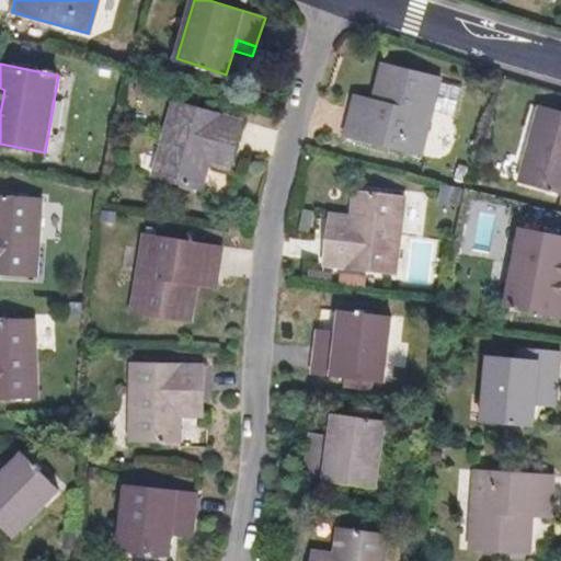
[(421,156),(442,80),(382,64),(374,101),(371,113),(352,109),(345,136),(421,156)]
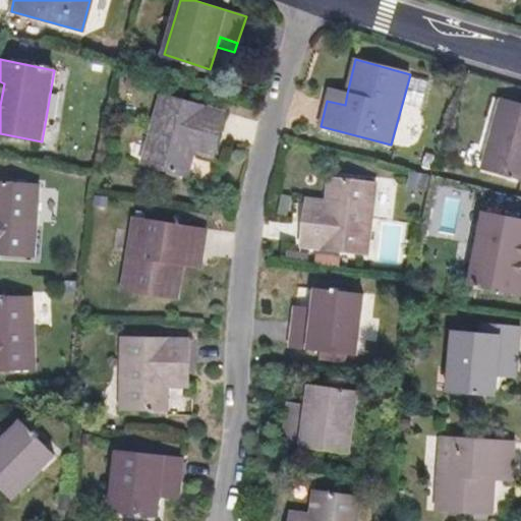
[(345,105),(347,94),(331,89),(327,101),(345,105)]
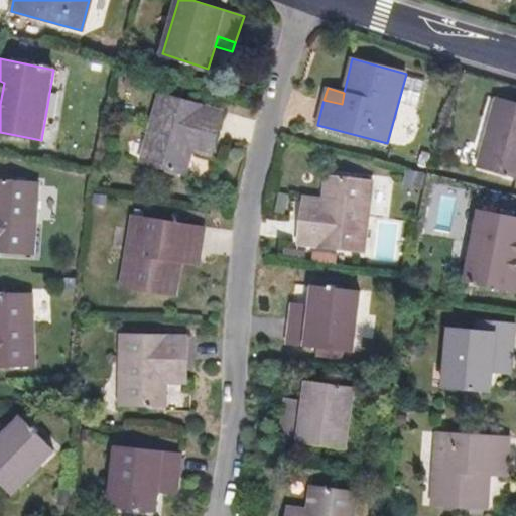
[(214,148),(224,111),(158,94),(139,161),(184,174),(190,152),(194,142),(214,148)]
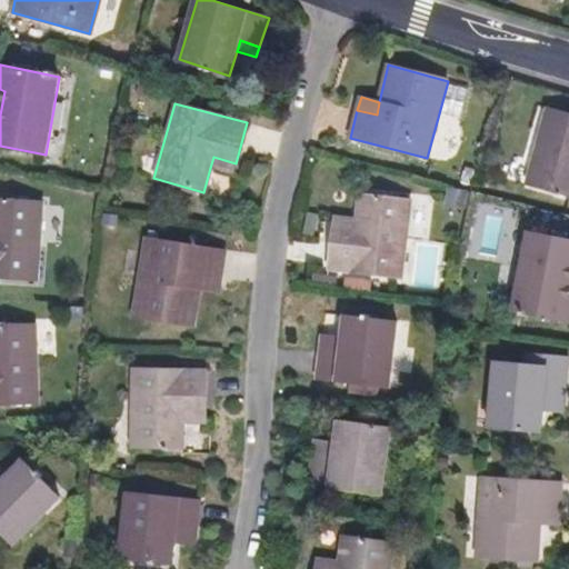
[(568,112),(546,107),(527,182),(568,193),(568,112)]
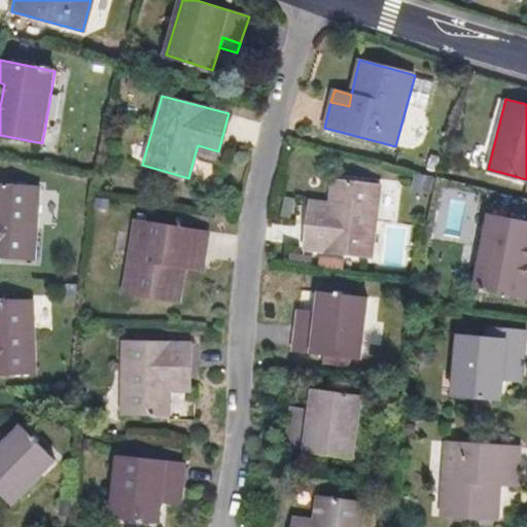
[(215,162),(218,151),(198,145),(195,155),(215,162)]
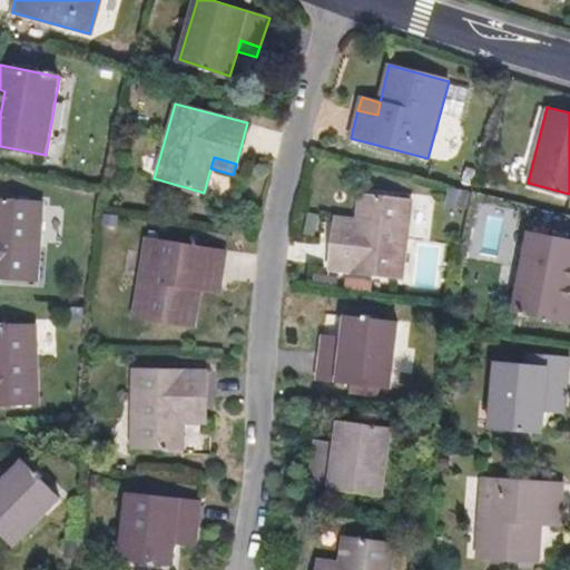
[(403,279),(412,203),(360,197),(356,220),(355,233),(334,229),(330,271),(403,279)]
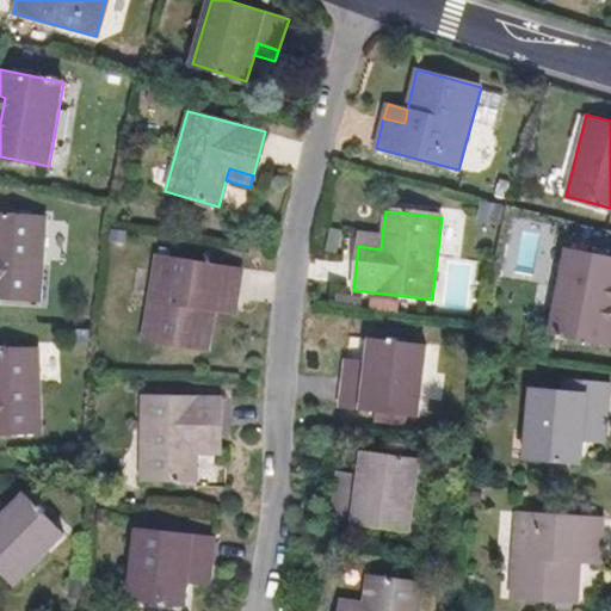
[(0,297),(41,301),(47,217),(0,214),(0,297)]
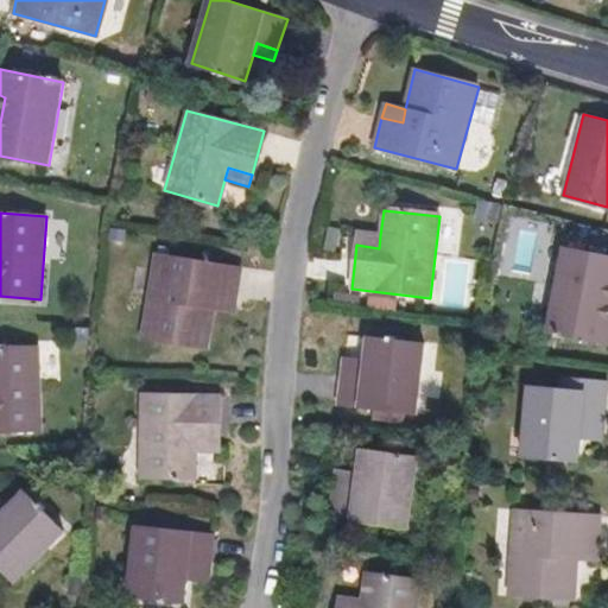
[(379,248),(380,235),(358,232),(356,245),(379,248)]
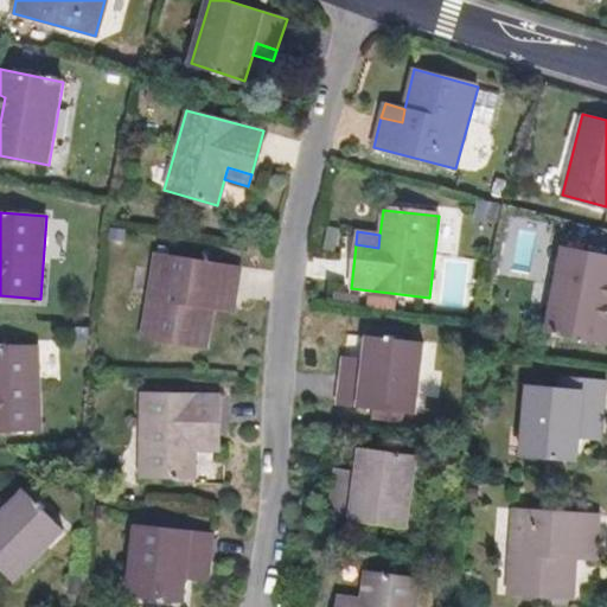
[(606,317),(606,314),(606,255),(564,247),(547,331),(606,343),(606,317)]
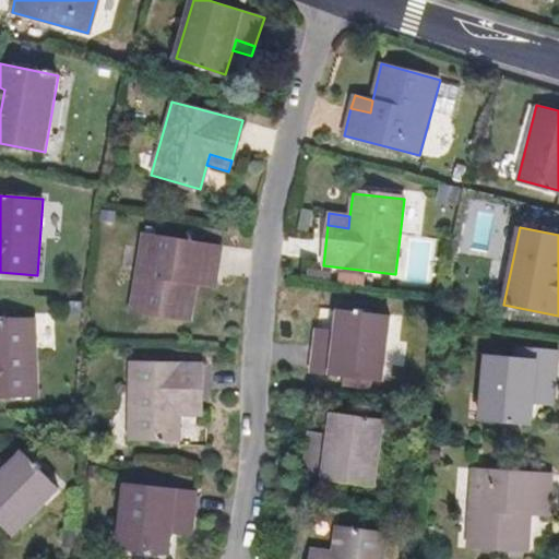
[(197,285),(199,273),(217,277),(222,248),(144,235),(131,312),(190,323),(197,285)]
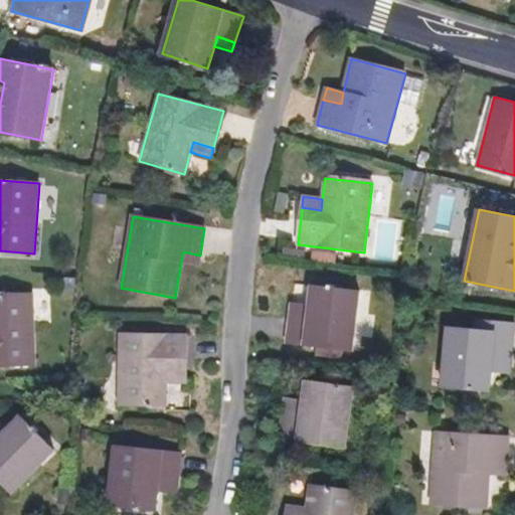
[(198,266),(200,255),(183,251),(181,263),(198,266)]
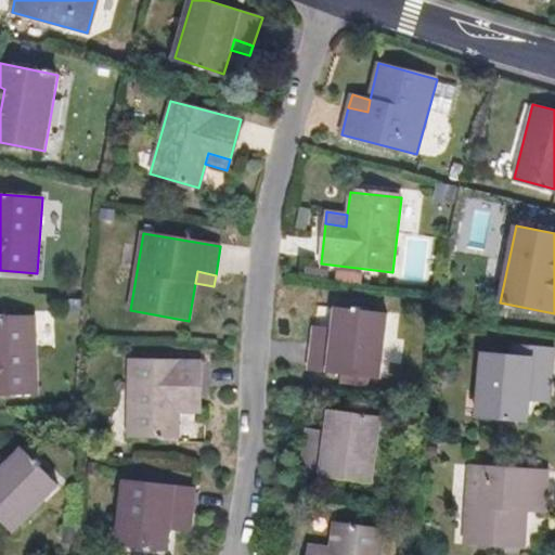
[(337,287),(363,291),(365,278),(338,274),(337,287)]
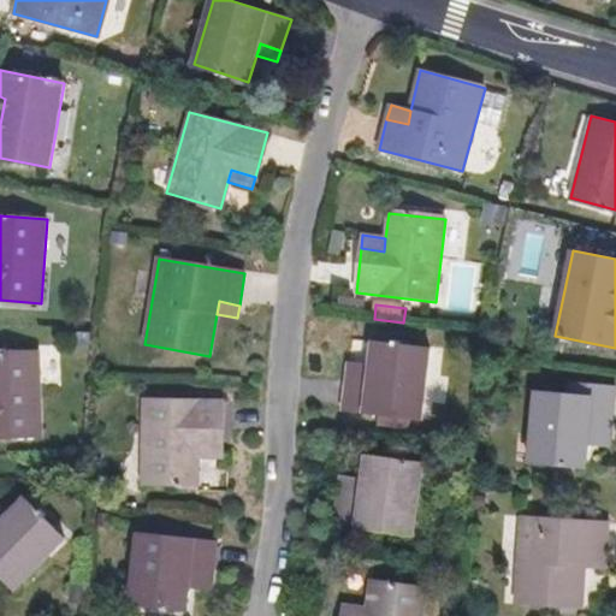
[(422,421),(431,350),(374,344),(372,371),(371,383),(349,379),(344,412),(422,421)]
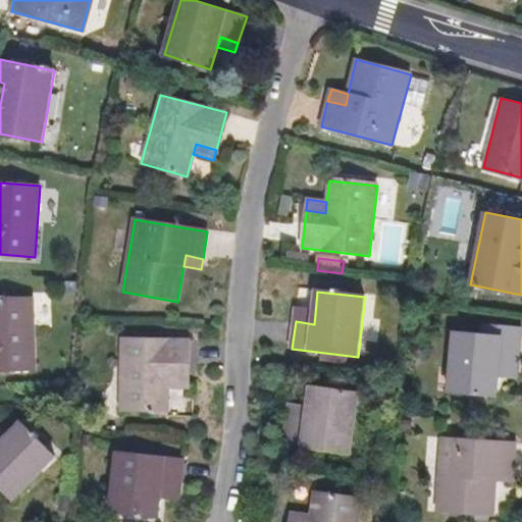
[(0,371),(36,371),(35,300),(0,300),(0,371)]
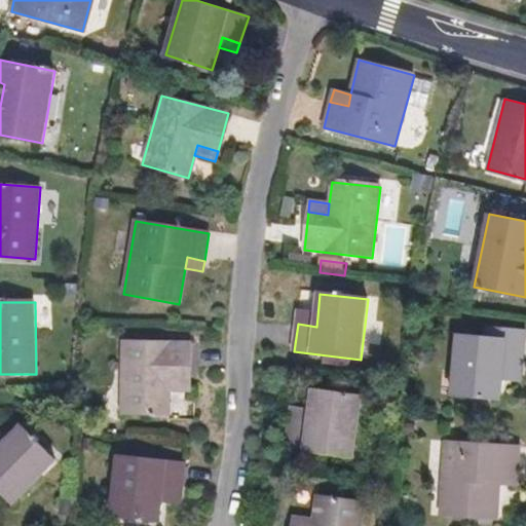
[(316,327),(317,316),(299,314),(298,324),(316,327)]
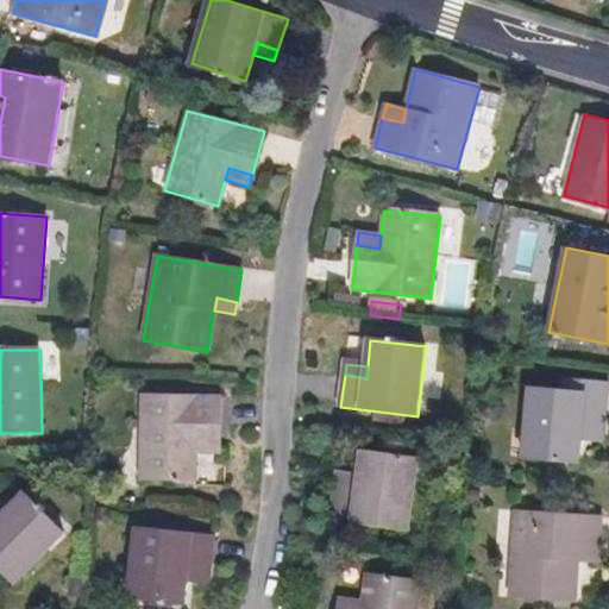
[(604,440),(607,395),(591,394),(592,382),(563,380),(563,390),(529,388),(522,472),(577,477),(579,453),(579,438),(604,440)]
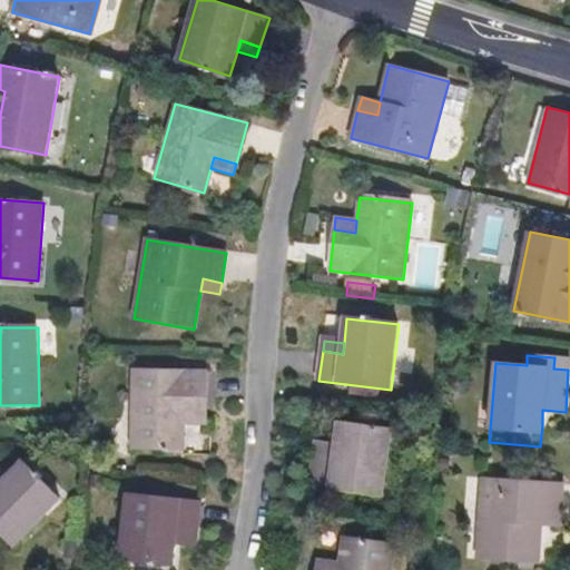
[(568,370),(569,359),(554,357),(553,369),(568,370)]
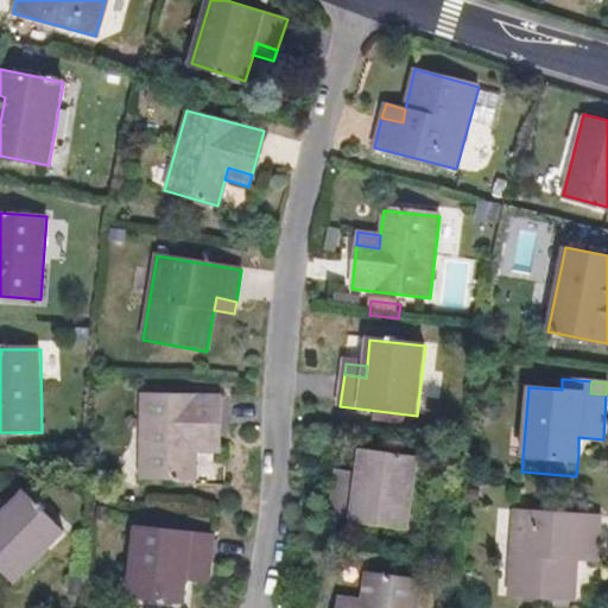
[(219,442),(221,398),(141,393),(138,476),(192,479),(194,453),(195,441),(219,442)]
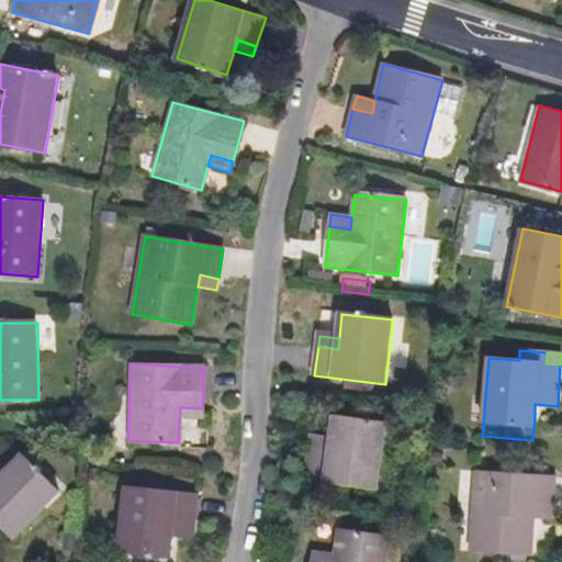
[(555,419),(558,406),(535,404),(535,418),(555,419)]
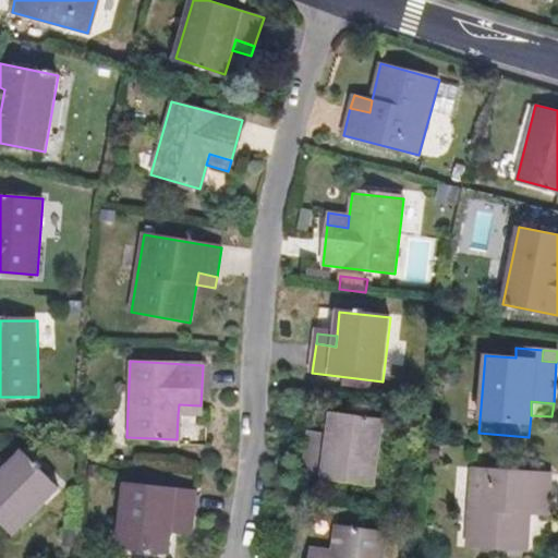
[(199,416),(201,405),(179,404),(178,415),(199,416)]
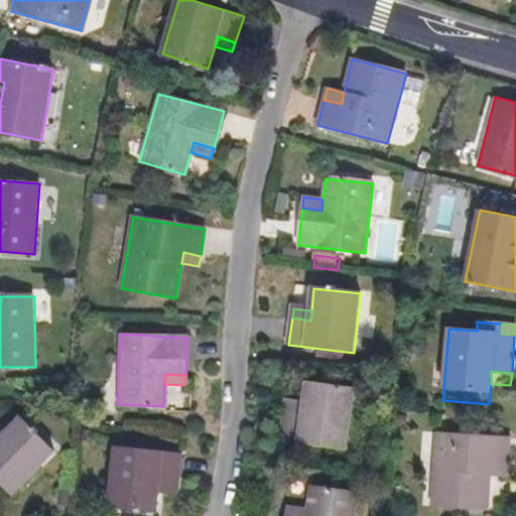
[(347,447),(352,410),(341,409),(344,387),(307,382),(304,403),(303,414),(285,412),(282,438),(347,447)]
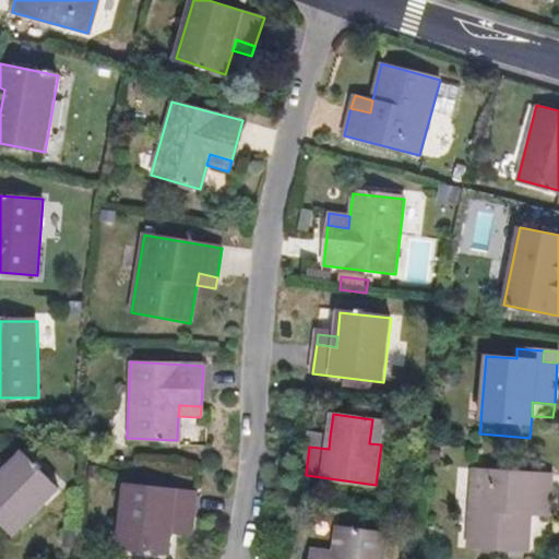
[(381,444),(384,421),(372,419),(369,443),(381,444)]
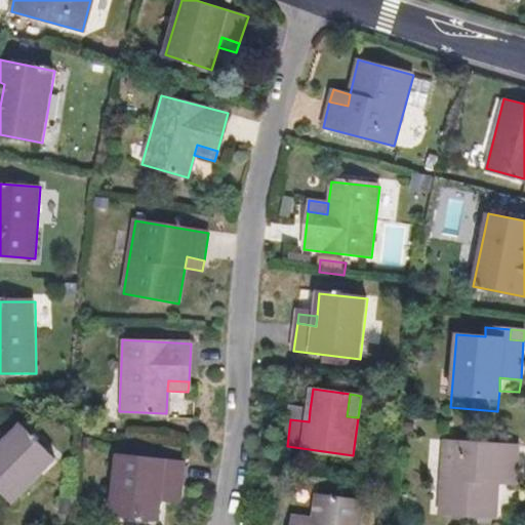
[(309,421),(310,410),(292,408),(290,419),(309,421)]
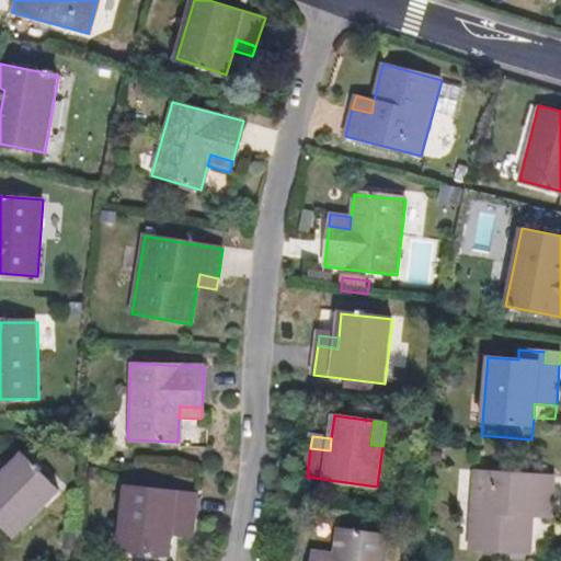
[(34,504),(52,485),(24,458),(8,474),(0,481),(0,527),(14,542),(44,513),(34,504)]
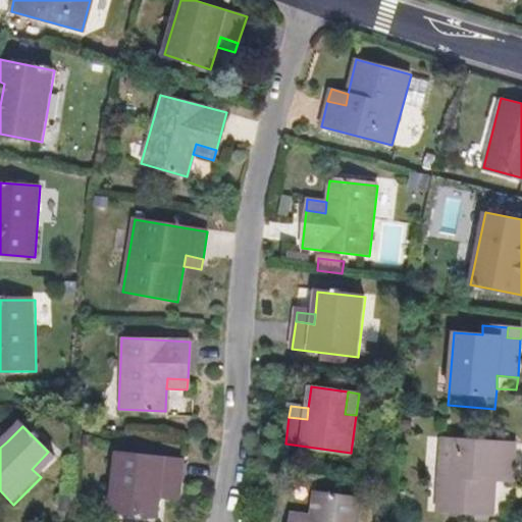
[(80,446),(87,431),(79,428),(72,442),(80,446)]
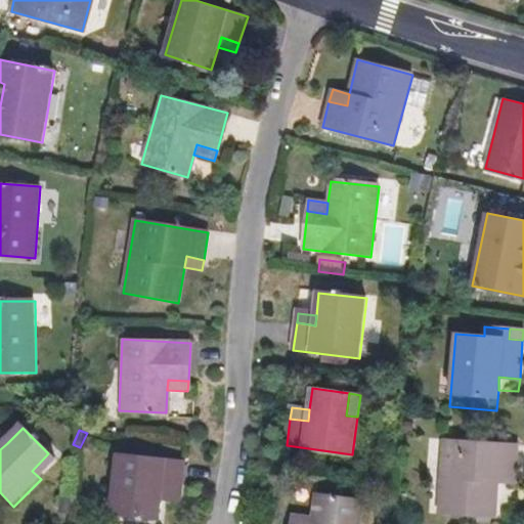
[(495,519),(498,483),(498,473),(516,474),(518,446),(445,441),(439,514),(495,519)]
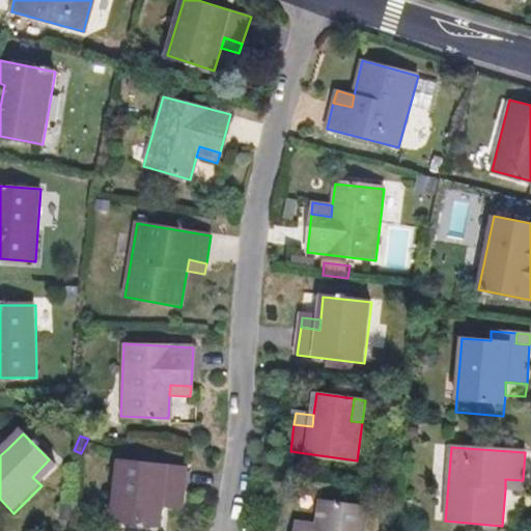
[(42,485),(58,469),(49,459),(32,477),(42,485)]
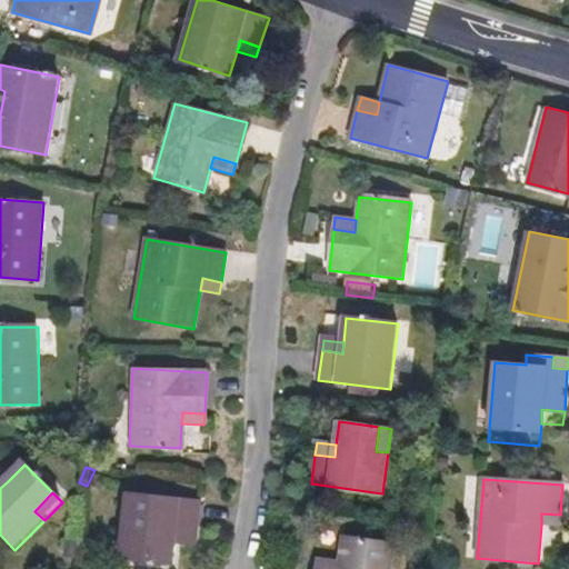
[(198,530),(201,501),(128,493),(123,535),(136,536),(133,560),(173,565),(177,539),(178,529),(198,530)]
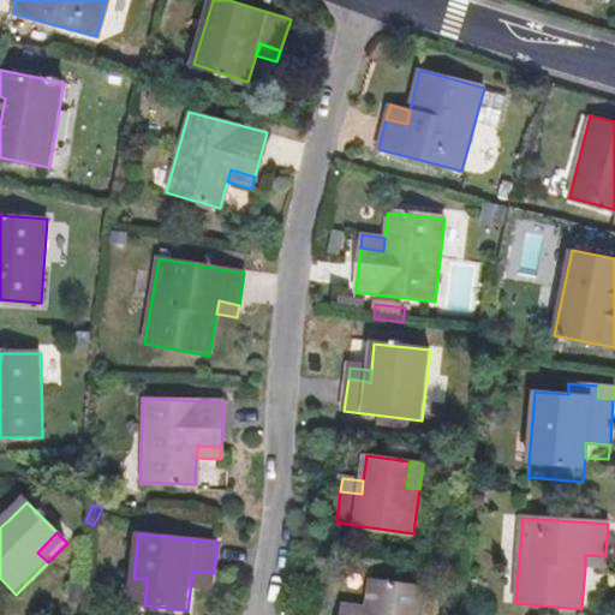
[(604,568),(605,556),(585,555),(585,567),(604,568)]
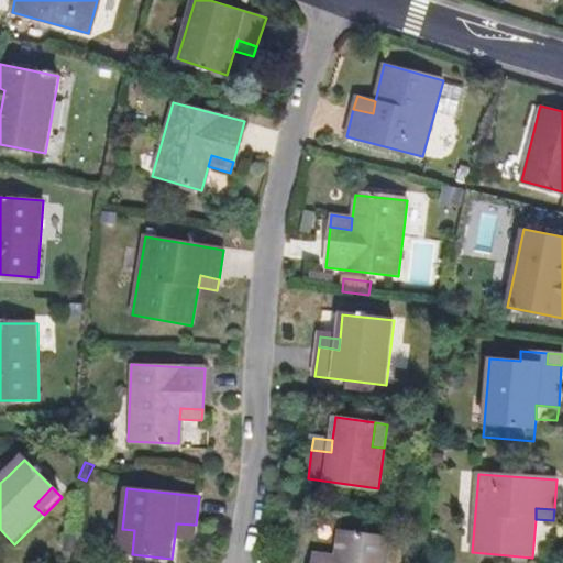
[(194,536),(196,525),(176,523),(175,533),(194,536)]
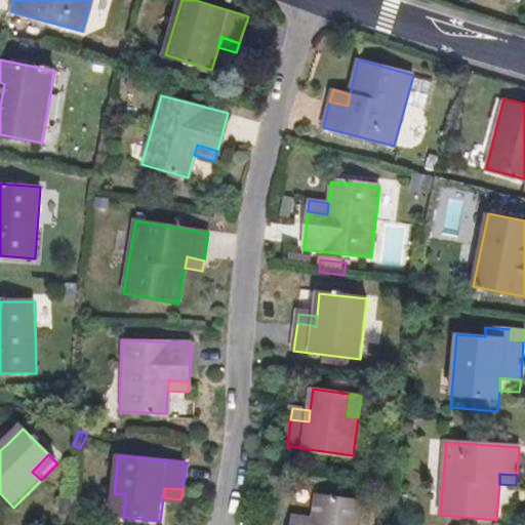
[(123,517),(125,494),(114,493),(112,516),(123,517)]
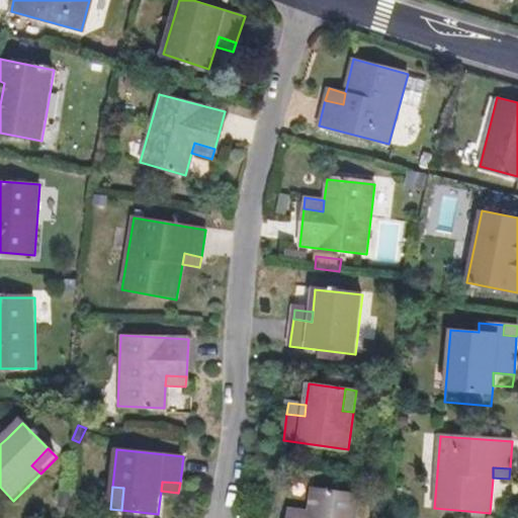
[(356,517),(360,494),(313,487),(310,509),(308,517),(298,517),(288,516),(287,517),(356,517)]
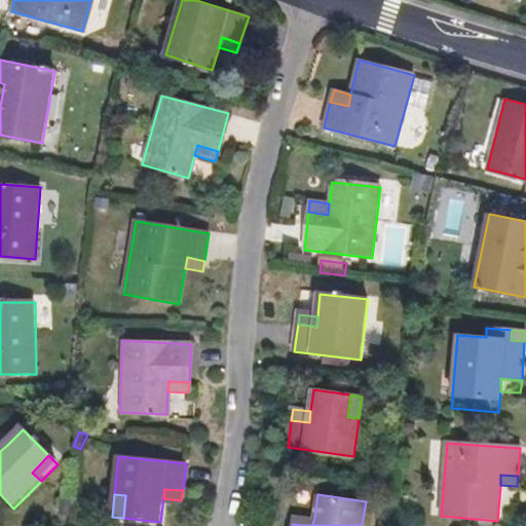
[(303,525),(312,525),(314,517),(294,514),(293,524),(303,525)]
